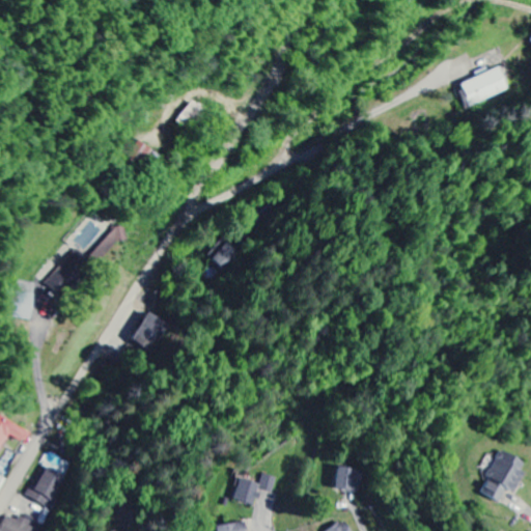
[(509,92),(501,70),(460,83),(469,106),(509,92)]
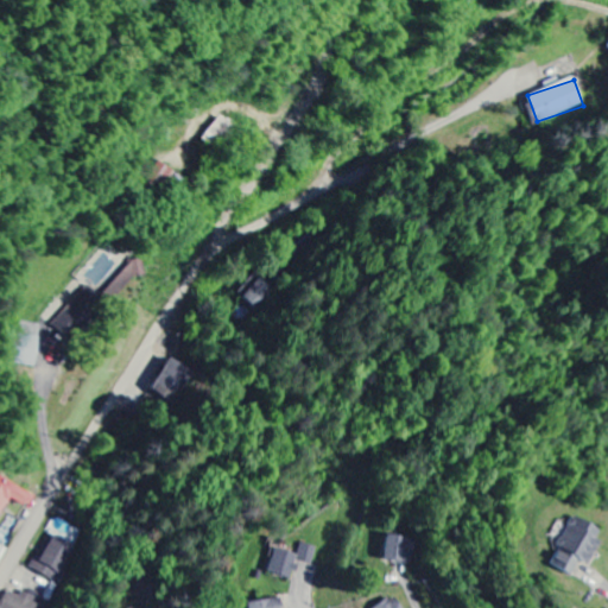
[(108,290),(118,299),(146,268),(137,260),(108,290)]
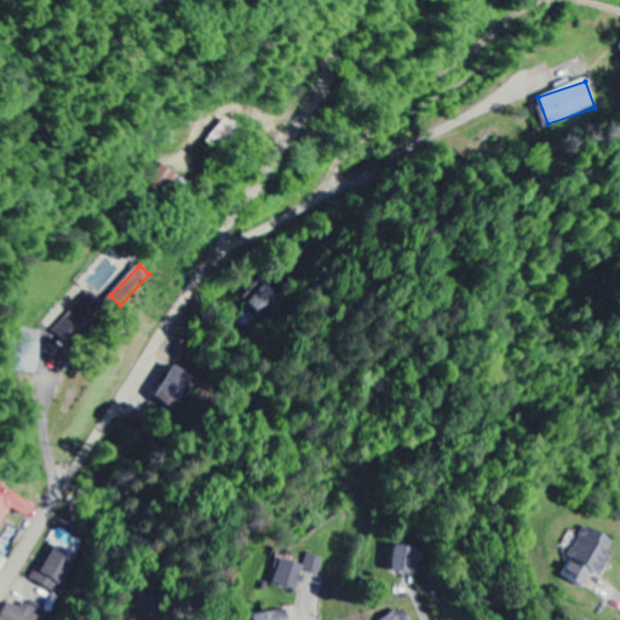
[(45,332),(23,328),(16,372),(38,375),(45,332)]
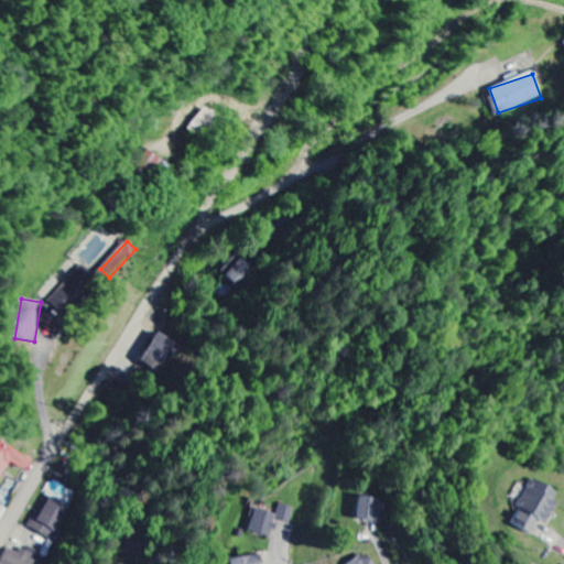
[(0,477),(10,463),(26,473),(33,463),(0,441),(0,477)]
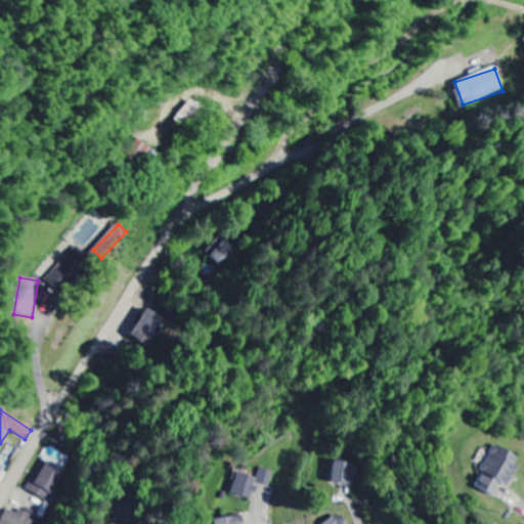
[(522,459),(494,445),(474,487),(493,497),(500,484),(508,487),(522,459)]
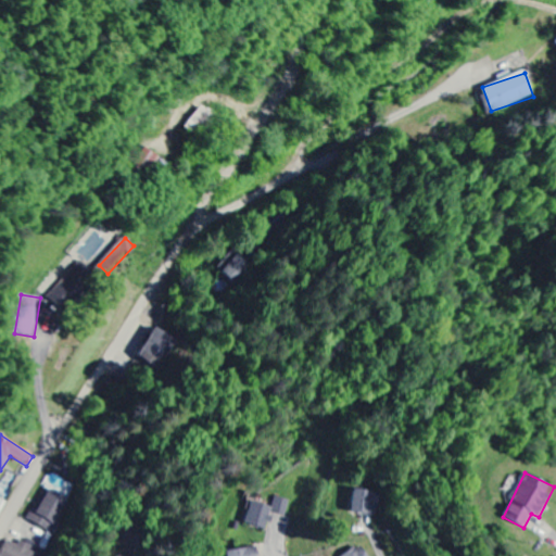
[(29,521),(50,533),(68,502),(48,490),(29,521)]
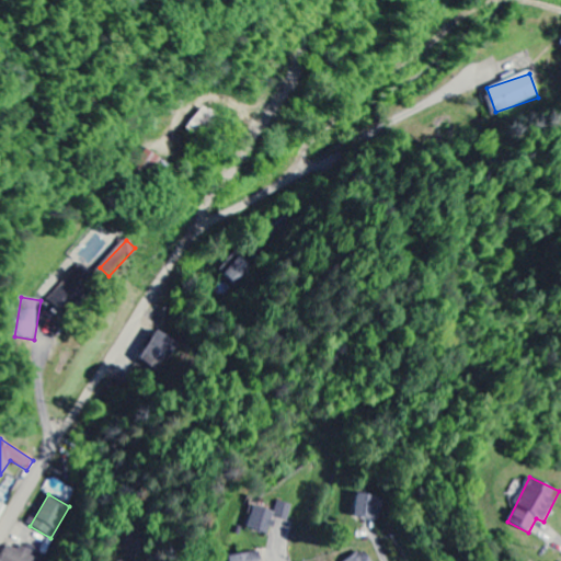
[(353,518),(380,522),(384,499),(356,494),(353,518)]
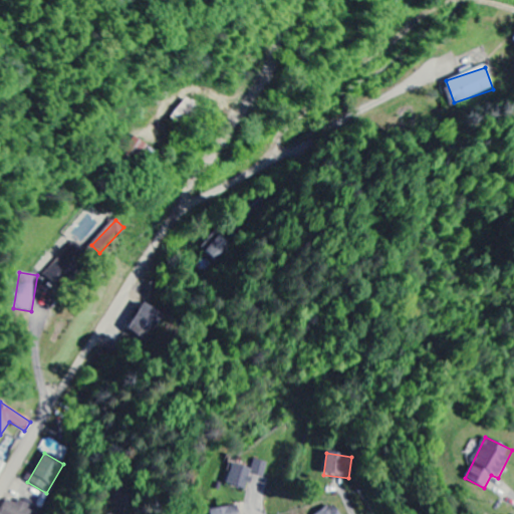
[(251,470),(232,464),(226,484),(246,490),(251,474),(265,478),(269,464),(254,460),(251,470)]
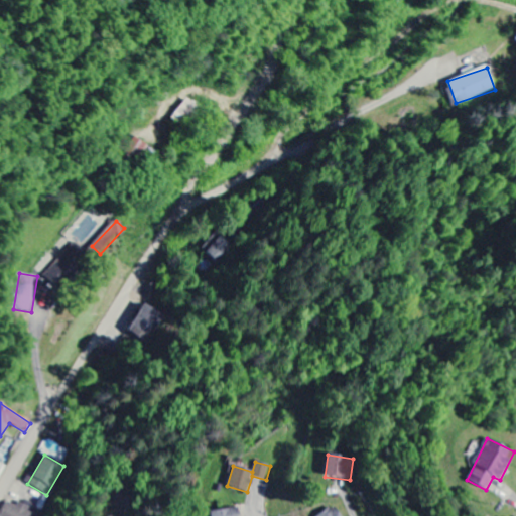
[(30,515),(33,509),(18,503),(17,506),(7,502),(0,515),(30,515)]
